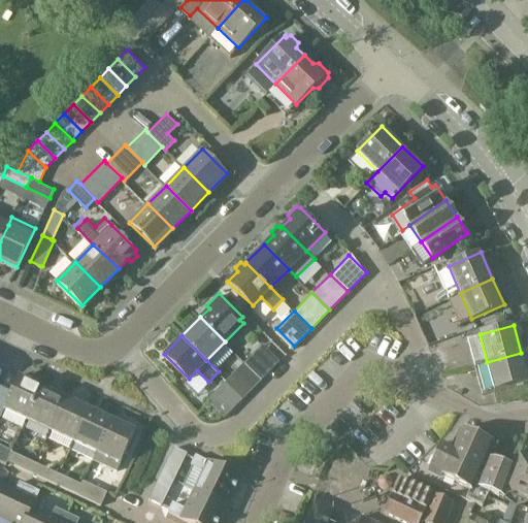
[(262,342),(244,360),(262,378),(279,360),(262,342)]
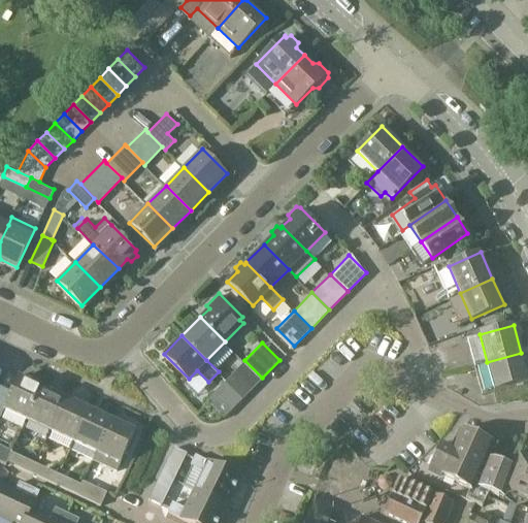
[(527,380),(521,353),(487,362),(494,390),(527,381),(527,380)]
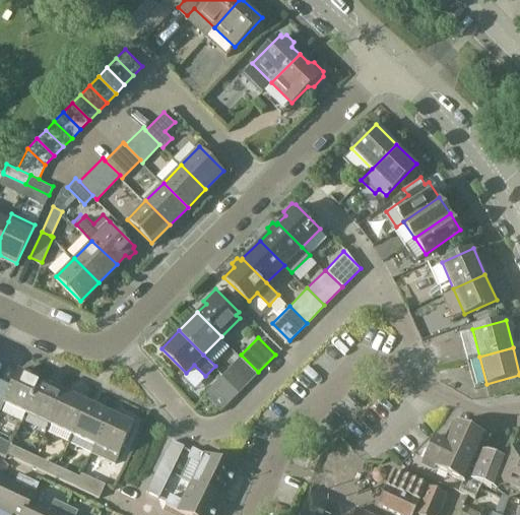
[(241,355),(222,373),(240,390),(258,372),(241,355)]
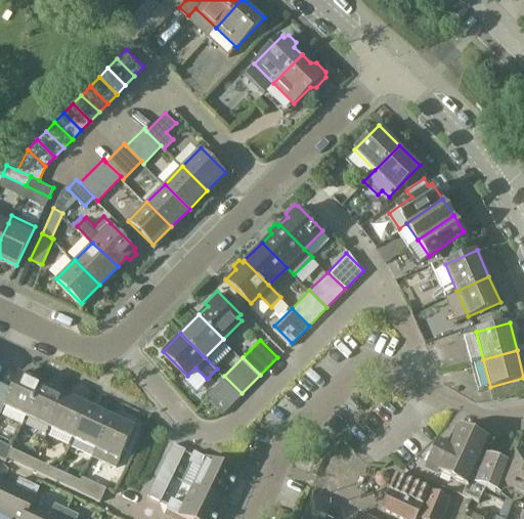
[(0,412),(4,403),(27,415),(42,383),(18,372),(11,386),(0,381),(0,412)]
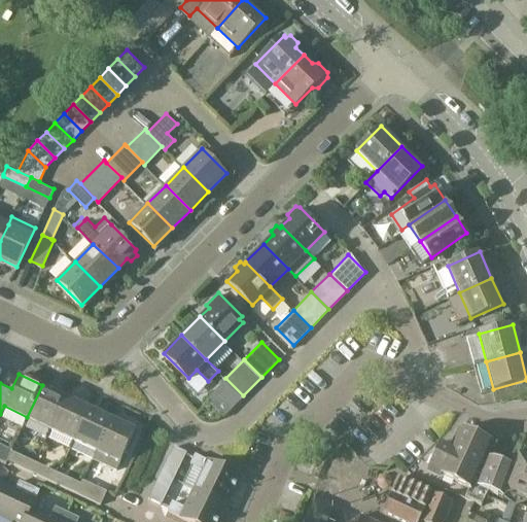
[(243,395),(225,378),(207,397),(224,414),(243,395)]
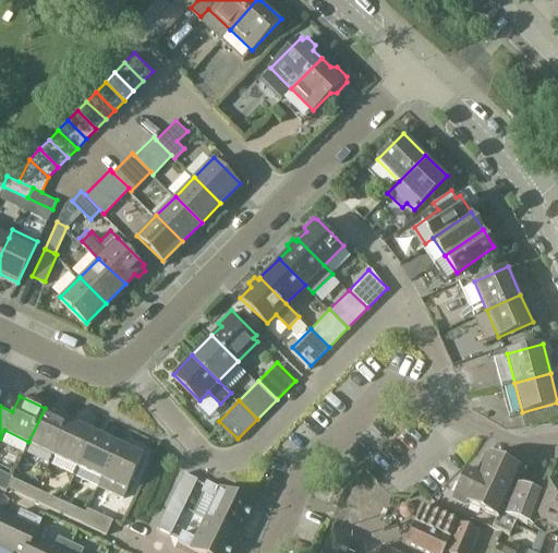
[(28,442),(53,453),(69,419),(45,408),(28,442)]
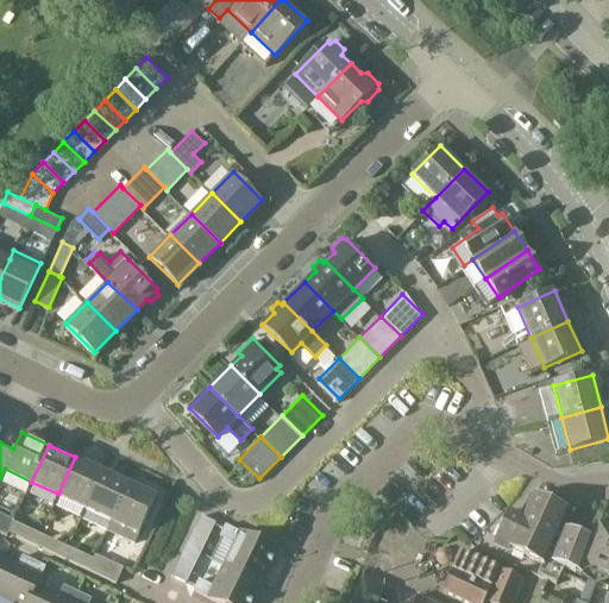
[(58,494),(86,507),(102,470),(75,457),(58,494)]
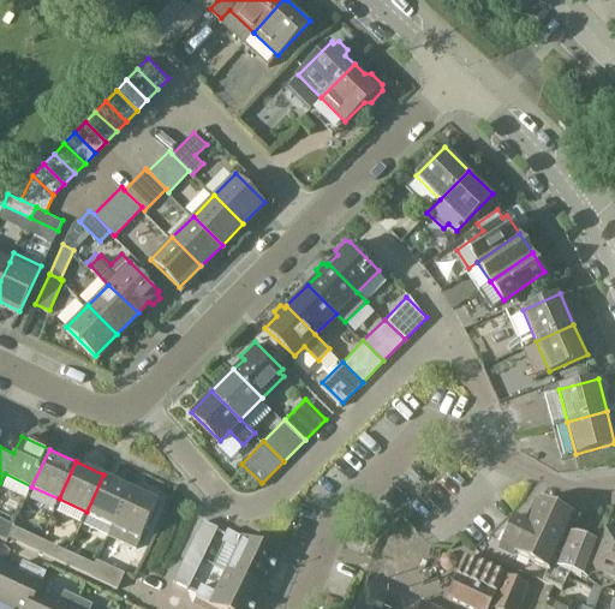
[(87,512),(113,524),(131,487),(103,475),(87,512)]
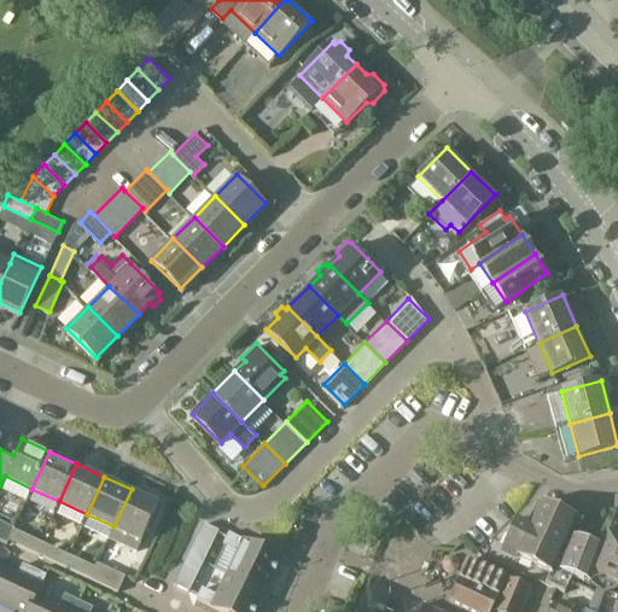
[(132,489),(114,526),(141,540),(158,502),(132,489)]
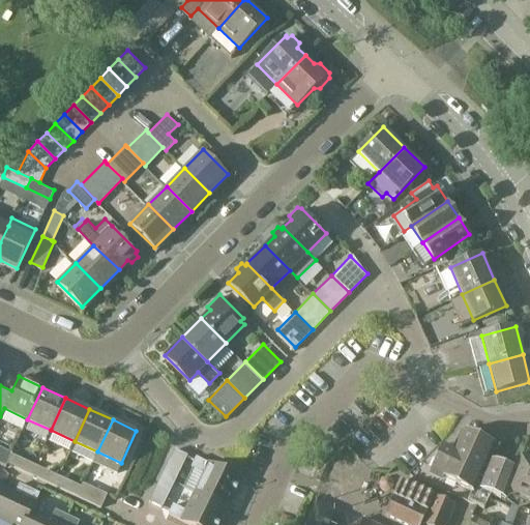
[(484,505),(490,492),(481,489),(493,460),(488,457),(494,443),(487,440),(488,437),(473,430),(471,433),(464,430),(454,448),(444,444),(444,443),(432,469),(473,489),(474,487),(477,489),(472,500),(484,505)]
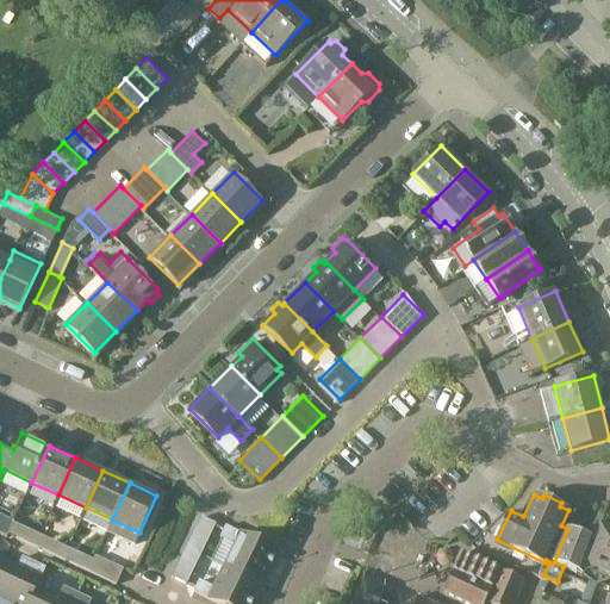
[(201,514),(187,545),(201,552),(216,522),(201,514)]
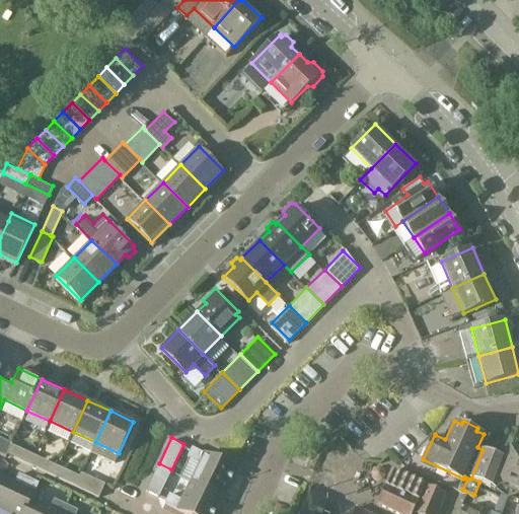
[(8,451),(30,462),(34,453),(12,442),(8,451)]
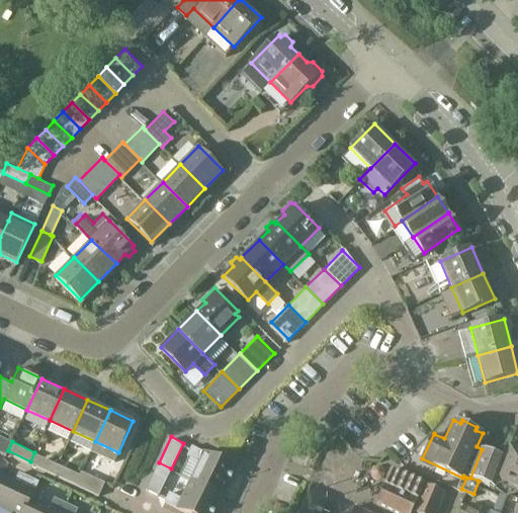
[(200,459),(191,478),(224,494),(238,466),(204,450),(192,444),(187,453),(200,459)]
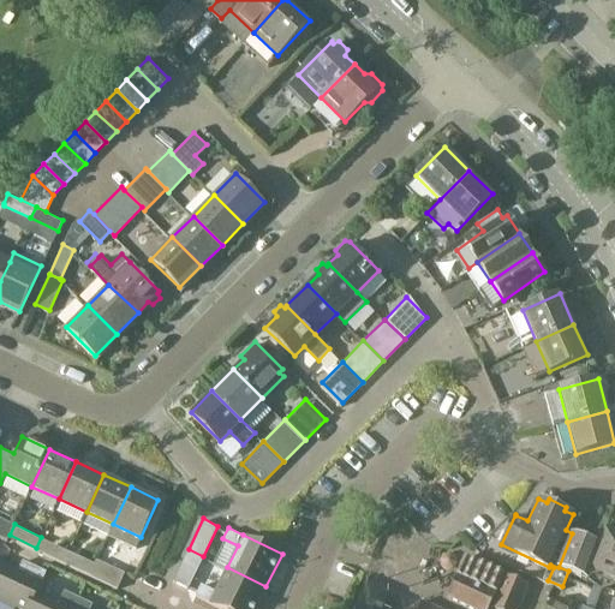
[(559,567),(568,571),(581,575),(585,566),(614,577),(614,532),(605,529),(599,544),(572,533),(559,567)]
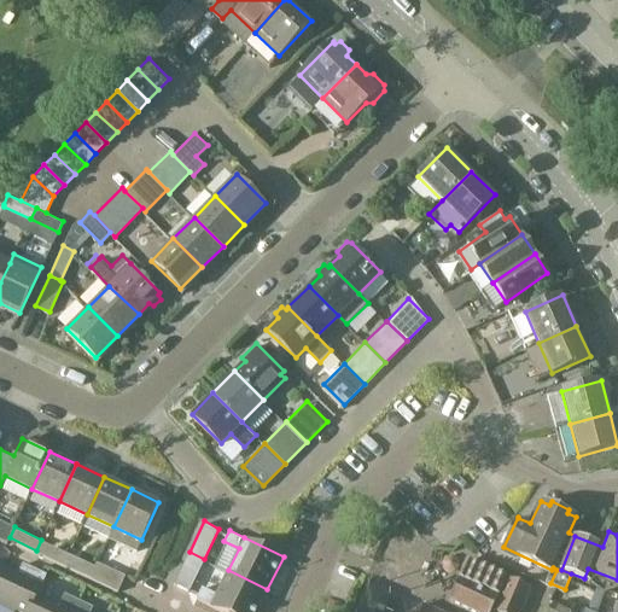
[(36,551),(64,564),(69,552),(41,540),(36,551)]
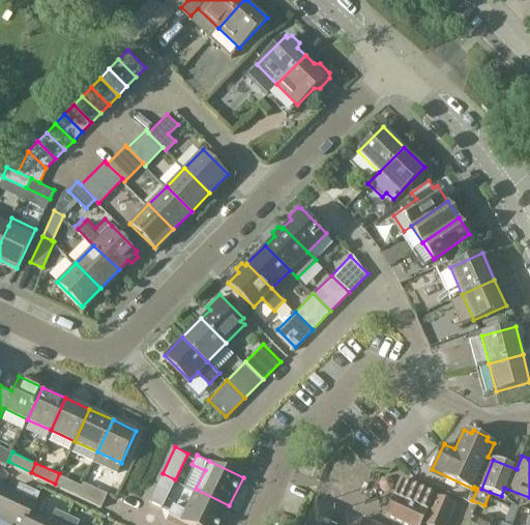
[(55,484),(79,494),(85,480),(84,480),(82,484),(59,473),(55,484)]
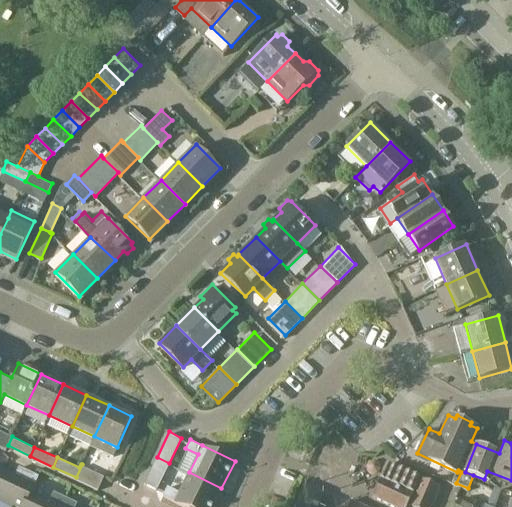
[(169,463),(157,457),(144,482),(157,488),(169,463)]
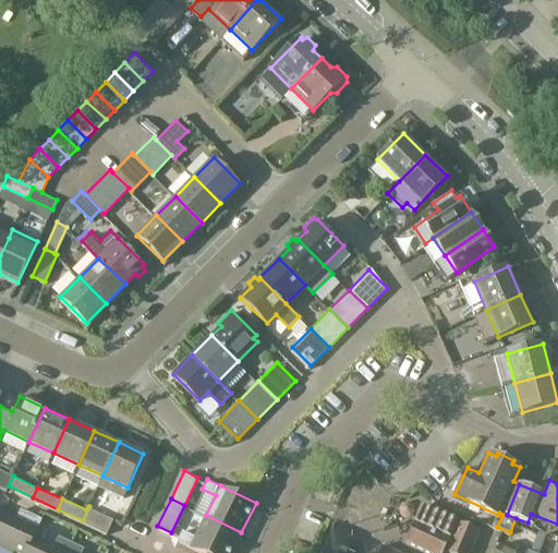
[(421,504),(407,540),(435,552),(443,552),(445,549),(453,552),(469,552),(480,528),(457,519),(434,508),(433,509),(421,504)]
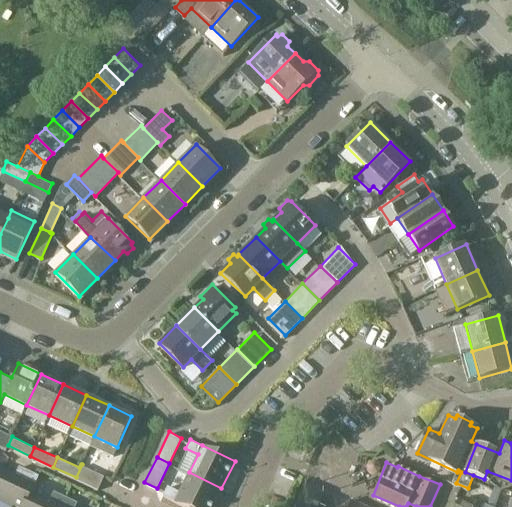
[(82,464),(76,477),(98,488),(104,475),(82,464)]
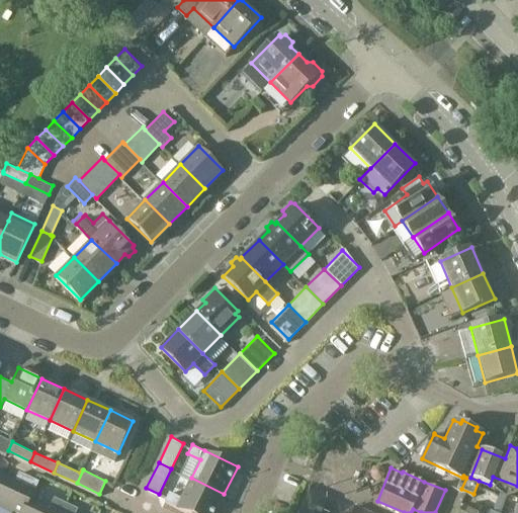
[(13,509),(21,512),(22,512),(30,497),(30,498),(39,480),(19,471),(14,481),(2,476),(0,480),(0,505),(12,511),(13,509)]
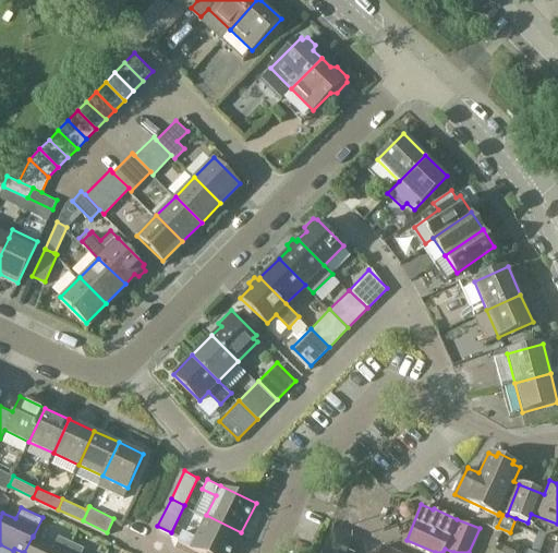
[(231,552),(241,532),(206,515),(196,536),(182,529),(178,539),(207,552),(231,552)]
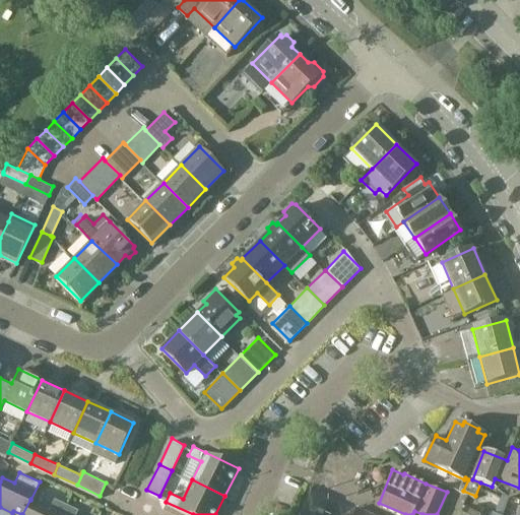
[(61,514),(66,504),(55,498),(50,508),(30,500),(30,499),(22,514),(61,514)]
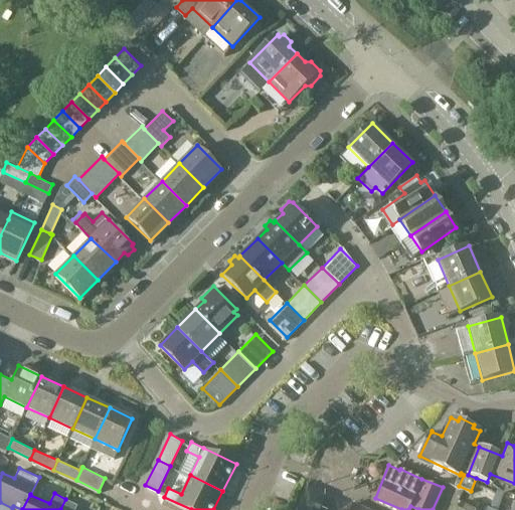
[(476,503),(486,507),(492,509),(514,509),(514,496),(503,495),(502,501),(481,493),(476,503)]
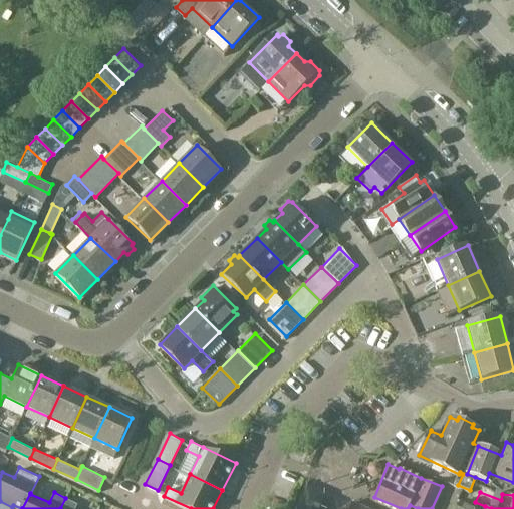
[(74,508),(77,503),(65,498),(60,508),(74,508)]
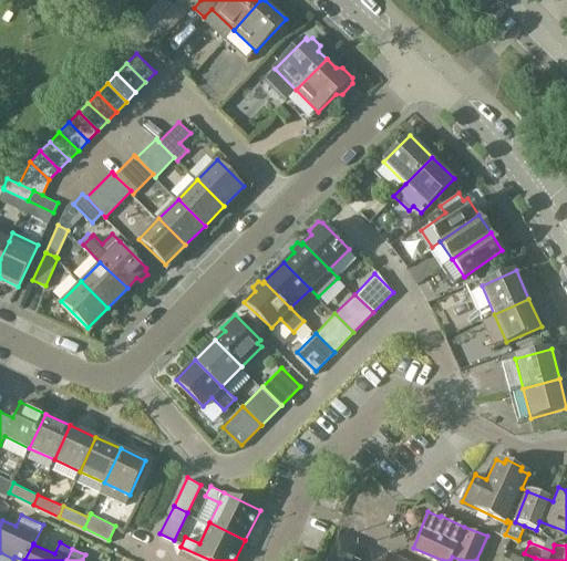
[(534,560),(535,558),(524,553),(523,557),(509,550),(504,560),(534,560)]
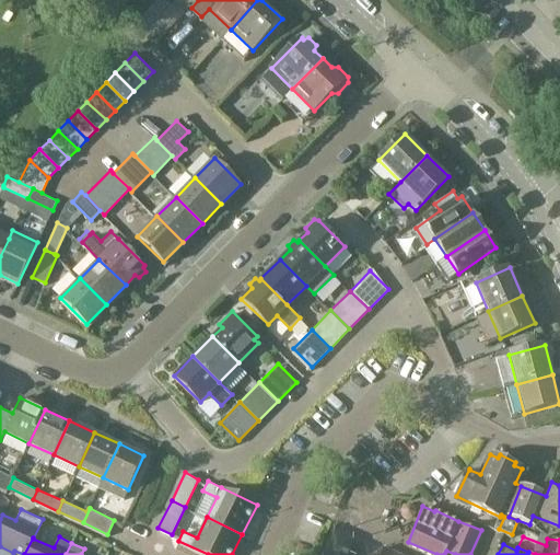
[(406,554),(384,545),(380,554),(406,554)]
